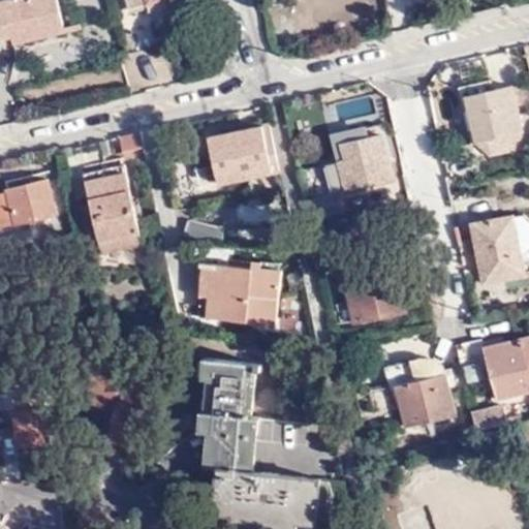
[(32,39),(69,30),(61,0),(10,0),(0,2),(0,38),(16,36),(31,32),(32,39)]
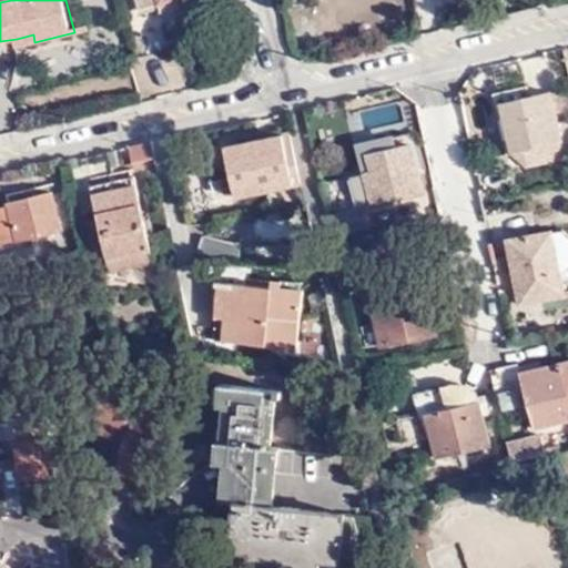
[(160,0),(163,11),(182,6),(180,0),(160,0)]
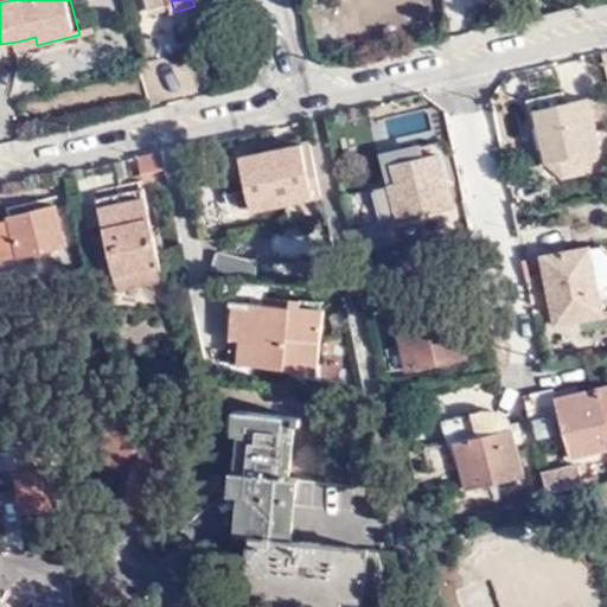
[(18,42),(19,49),(37,45),(36,37),(18,42)]
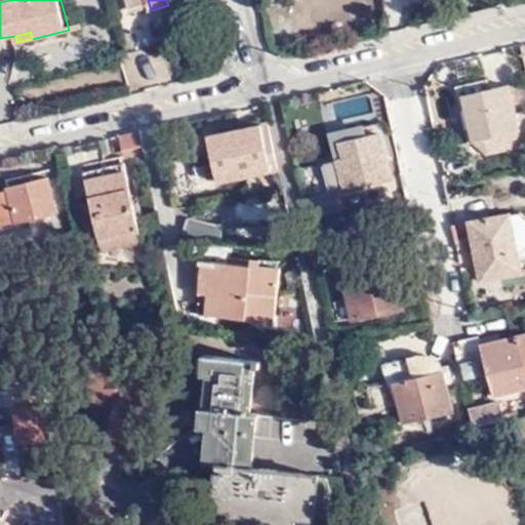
[(521,136),(520,130),(476,140),(466,94),(491,89),(489,79),(457,86),(472,148),(521,136)]
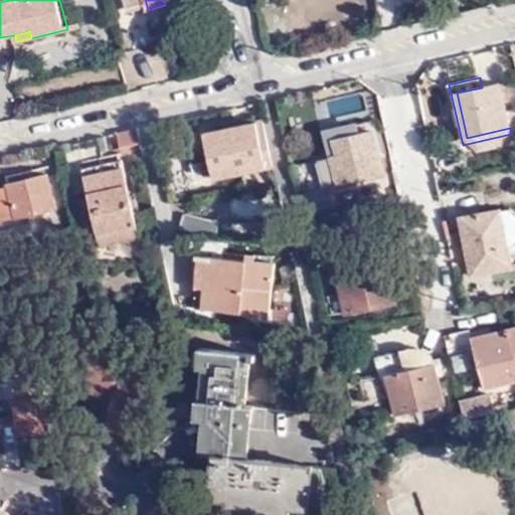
[(510,128),(501,82),(482,88),(457,93),(467,138),(510,128)]
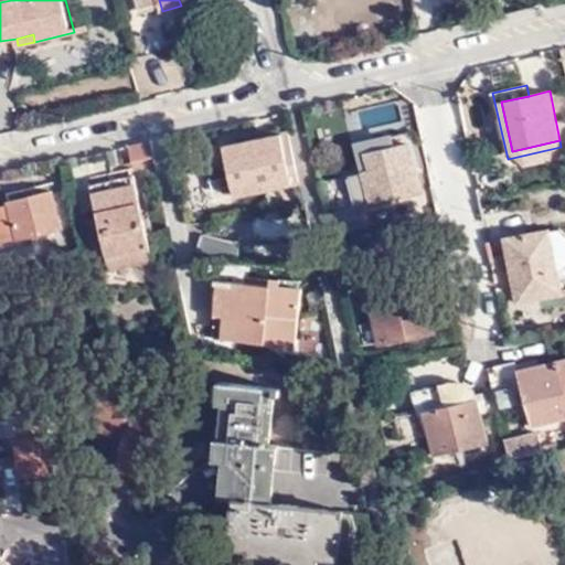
[(269,189),(278,188),(300,182),(290,132),(228,147),(238,195),(269,189)]
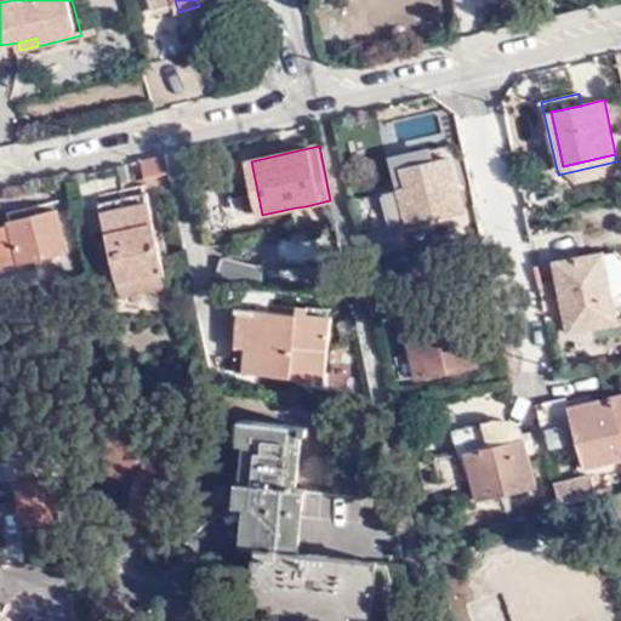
[(386,226),(432,217),(463,210),(460,194),(468,193),(461,159),(457,159),(442,148),(400,155),(389,171),(393,191),(380,193),(386,226)]
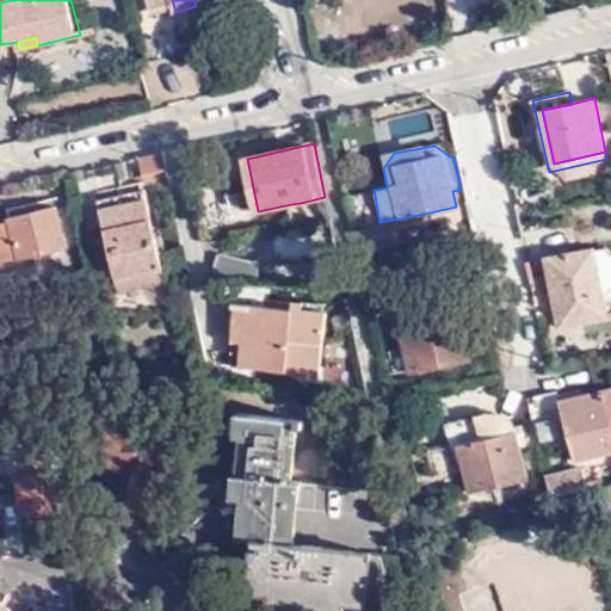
[(143,196),(167,191),(160,158),(136,164),(143,196)]
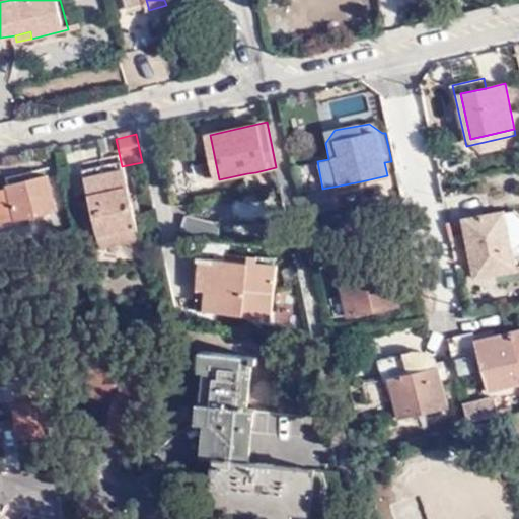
[(84,184),(125,176),(122,166),(82,175),(84,184)]
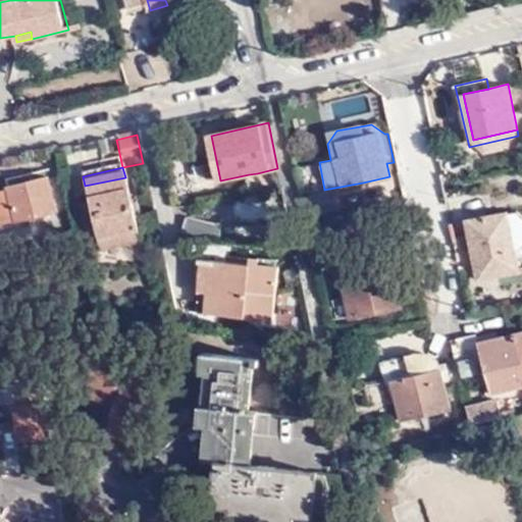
[(57,215),(47,172),(29,177),(31,184),(10,189),(17,223),(57,215)]
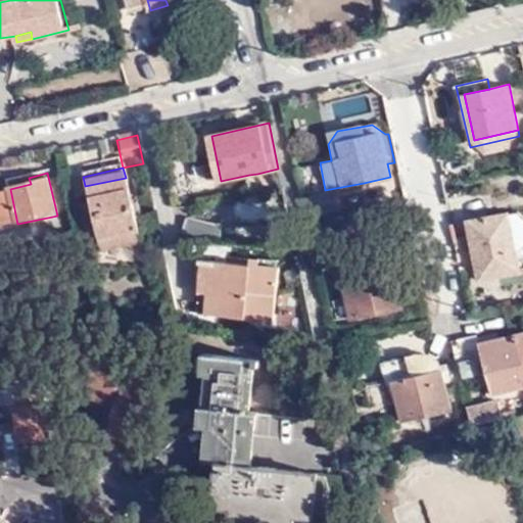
[(31,184),(29,178),(8,182),(10,189),(31,184)]
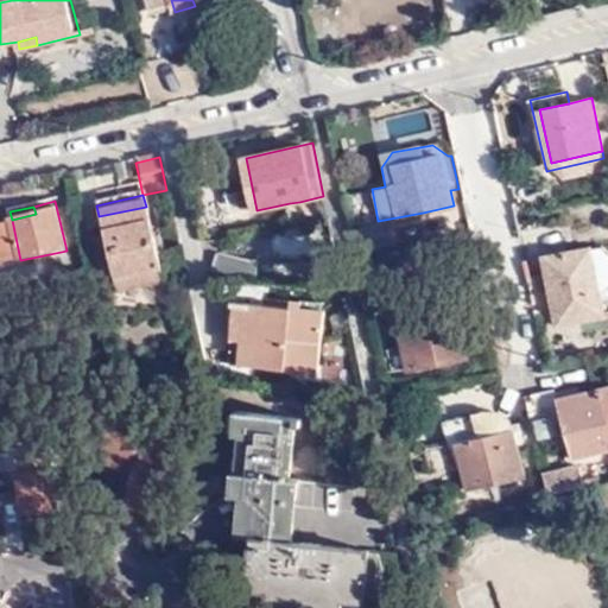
[(135,272),(158,267),(146,207),(99,216),(113,290),(138,286),(135,272)]
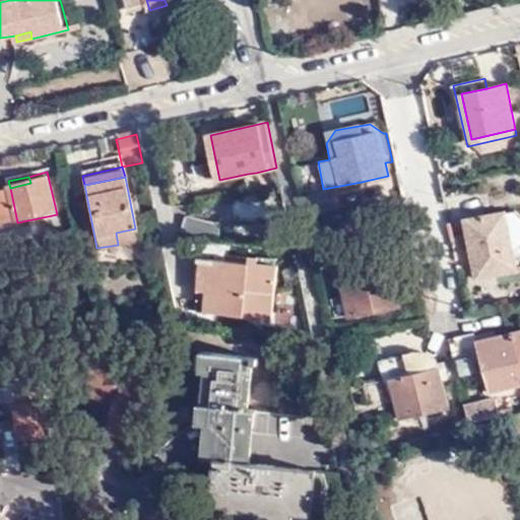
[(253,193),(260,191),(257,177),(249,179),(253,193)]
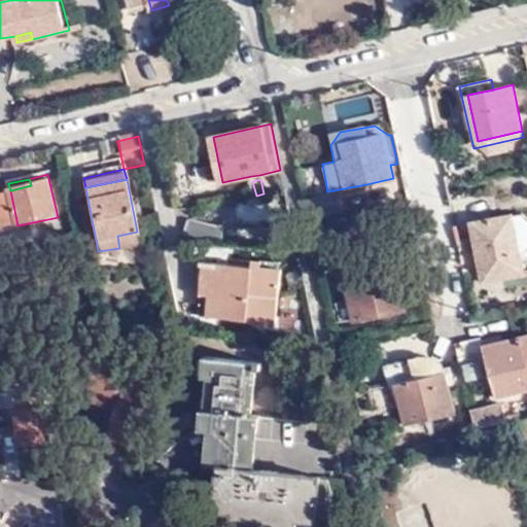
[(308,202),(312,221),(343,215),(340,196),(308,202)]
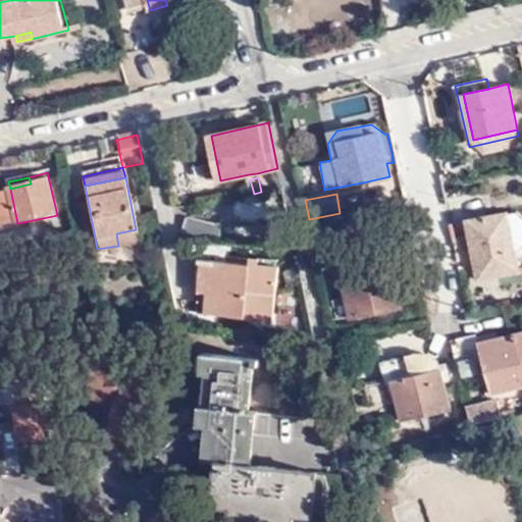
[(510,215),(469,222),(479,280),(520,273),(510,215)]
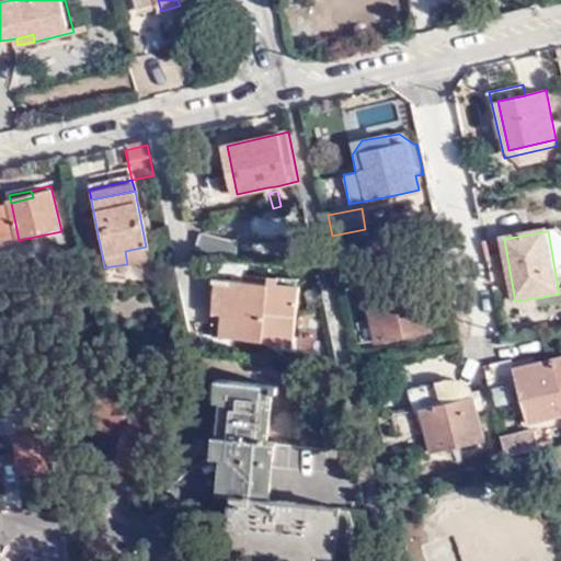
[(235,243),(202,233),(195,254),(232,259),(235,243)]
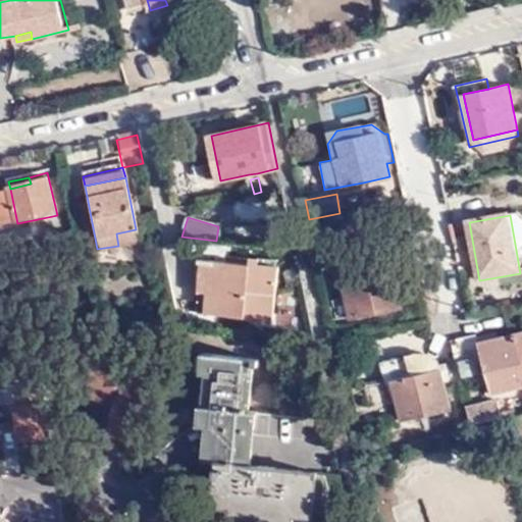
[(98,254),(140,246),(136,229),(116,233),(118,246),(97,249),(98,254)]
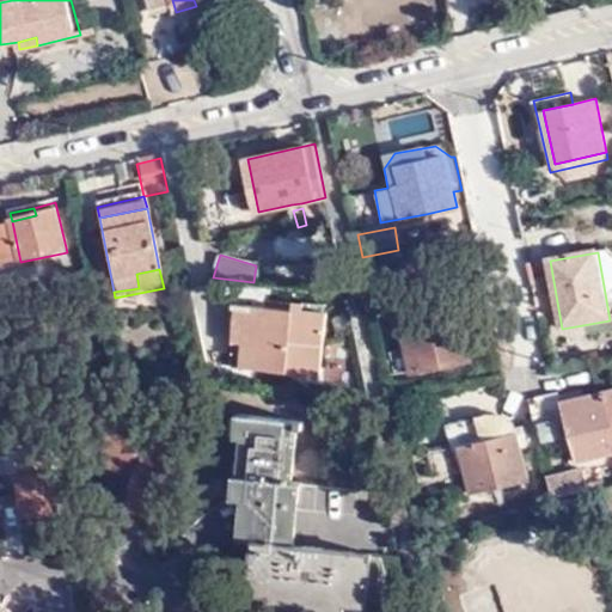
[(224,369),(319,379),(326,314),(305,311),(305,306),(292,304),(292,306),(291,308),(289,311),(245,306),(242,344),(227,342),(224,369)]
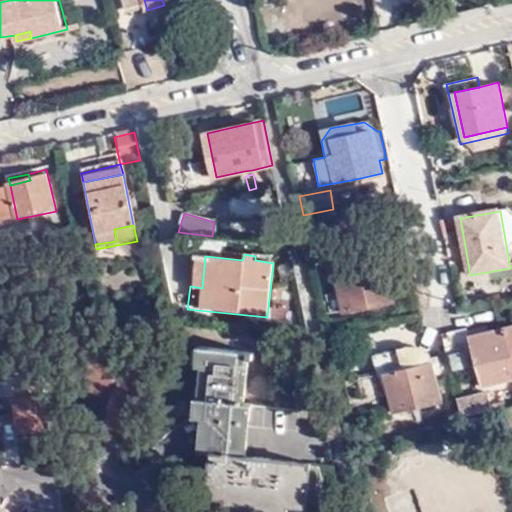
[(202,288),(205,256),(194,255),(190,286),(202,288)]
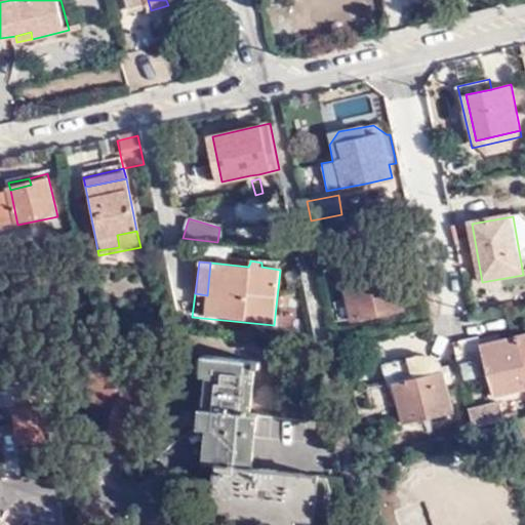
[(350,298),(336,301),(340,321),(353,318),(354,321),(406,310),(403,294),(392,297),(388,272),(346,281),(350,298)]
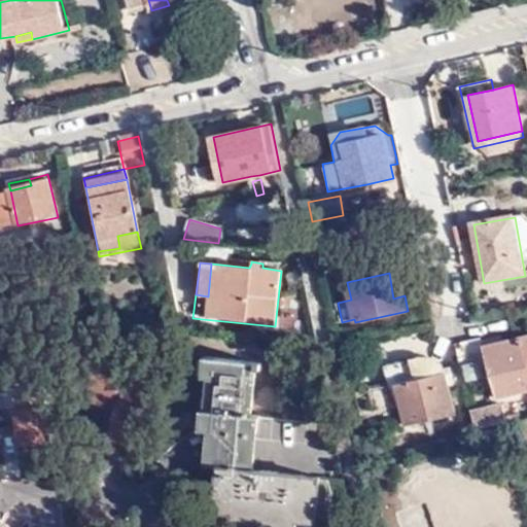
[(482,338),(464,342),(473,380),(491,377),(496,398),(526,391),(526,361),(521,337),(484,346),(482,338)]
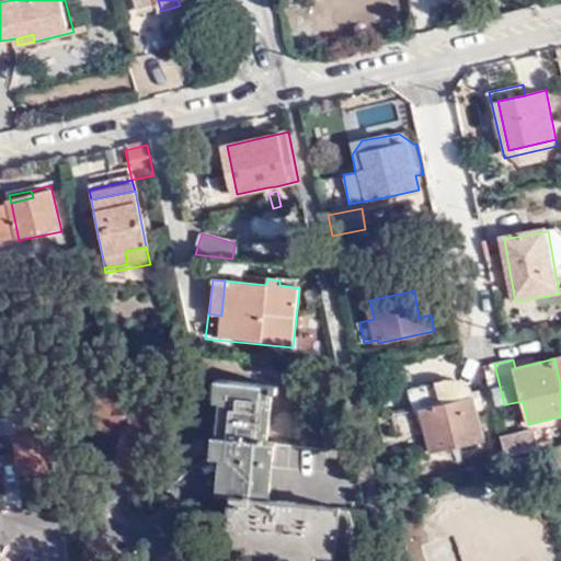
[(265,379),(266,366),(214,362),(213,375),(265,379)]
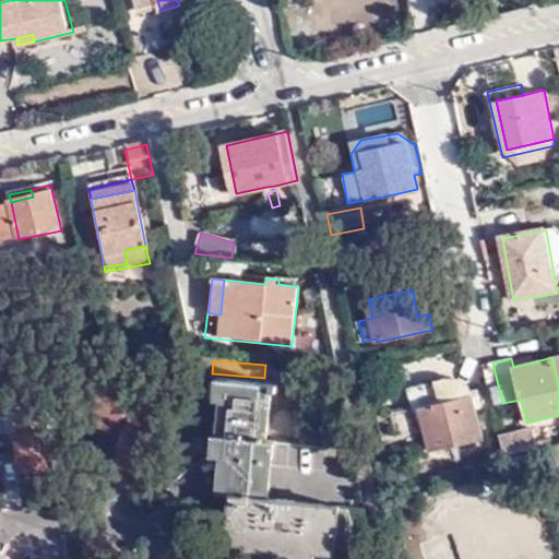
[(229,393),(233,377),(221,376),(217,396),(225,397),(226,393),(229,393)]
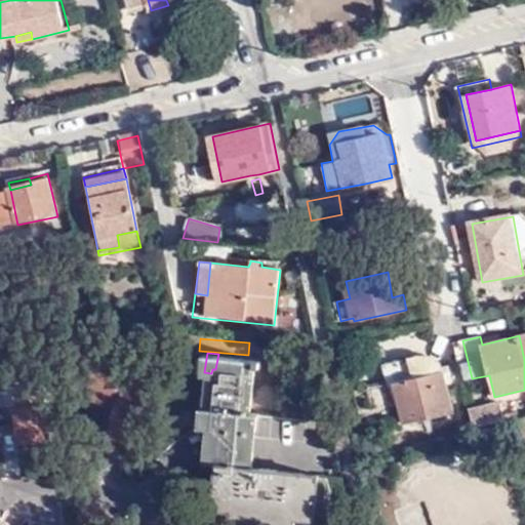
[(212,507),(314,521),(318,476),(253,467),(259,413),(252,412),(257,365),(261,365),(263,359),(218,354),(215,369),(212,369),(211,373),(207,407),(212,408),(205,460),(218,461),(212,507)]
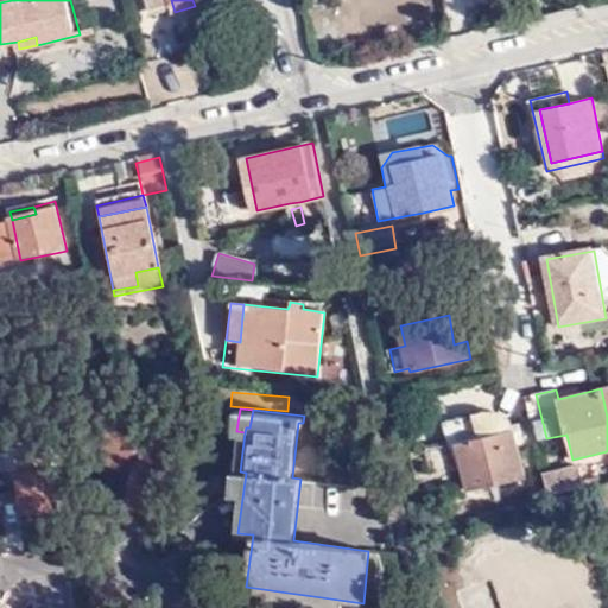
[(492,412),(453,420),(468,489),(525,477),(515,430),(496,434),(492,412)]
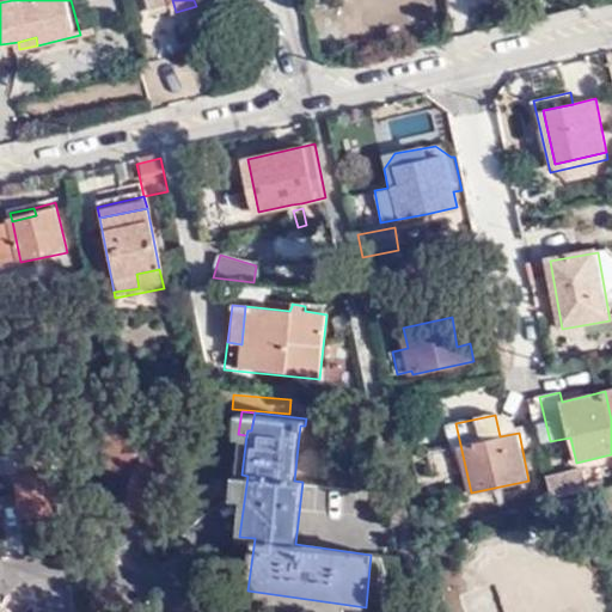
[(147,436),(145,442),(121,435),(109,432),(101,460),(116,465),(136,471),(134,479),(122,520),(121,525),(151,533),(160,499),(161,499),(177,445),(147,436)]
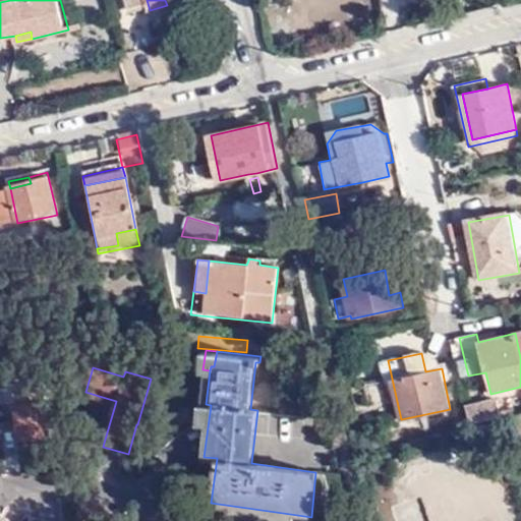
[(84,399),(98,403),(106,405),(114,408),(116,401),(99,396),(85,392),(84,399)]
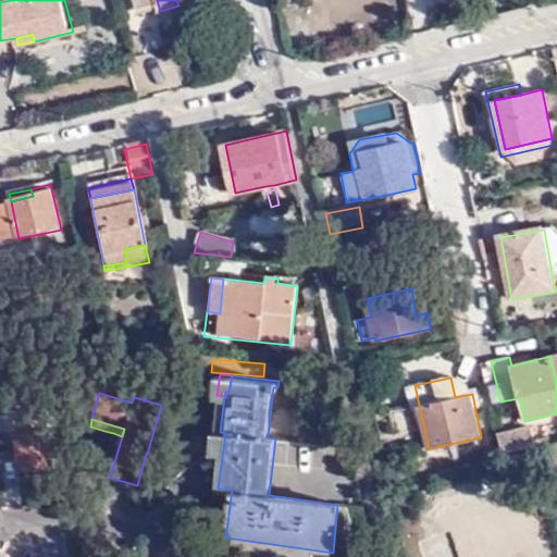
[(532,428),(500,435),(505,454),(536,445),(532,428)]
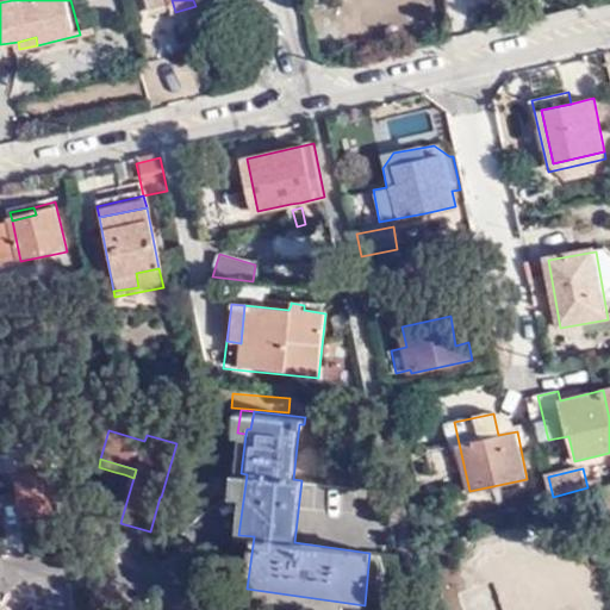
[(50,477),(16,478),(20,520),(54,516),(50,477)]
